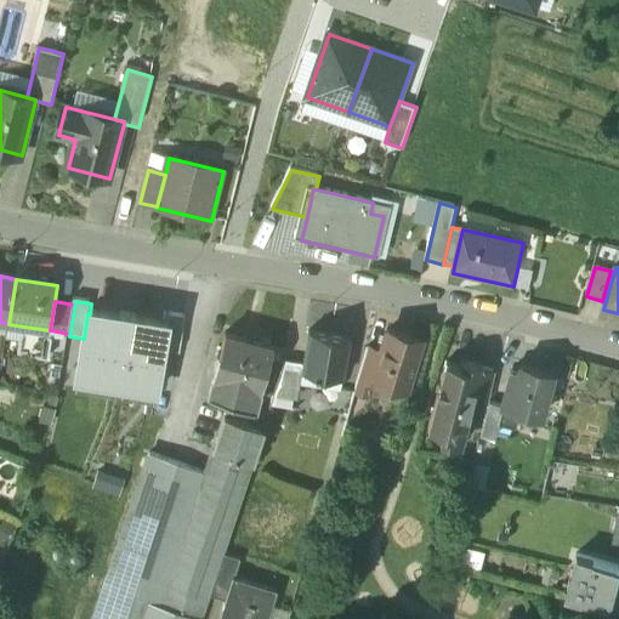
[(170,327),(169,327),(137,322),(137,318),(121,316),(120,319),(90,314),(87,313),(84,339),(77,381),(159,395),(166,352),(170,327)]
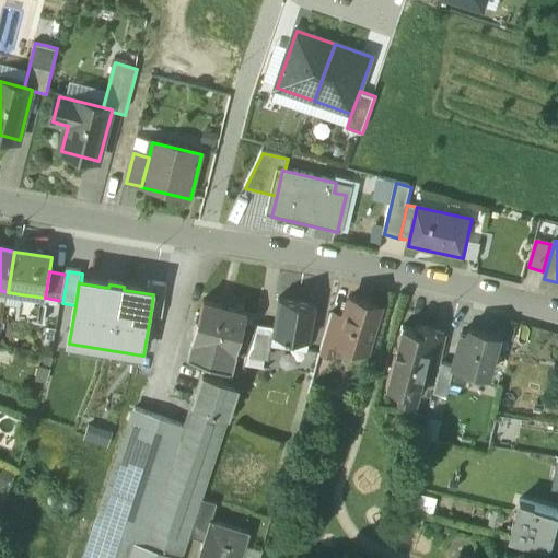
[(163,320),(169,287),(154,285),(152,294),(153,294),(150,317),(163,320)]
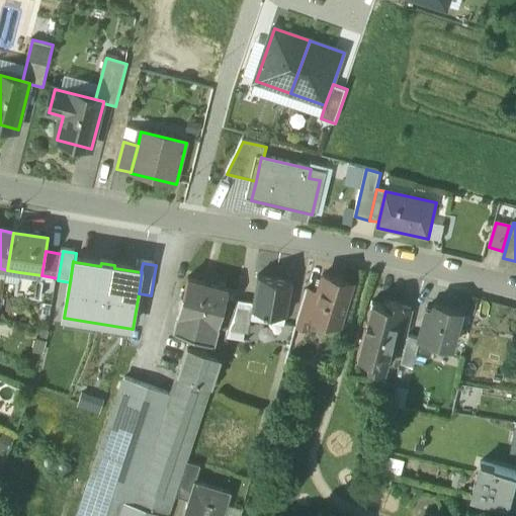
[(41,275),(19,272),(15,297),(40,301),(44,283),(40,282),(41,275)]
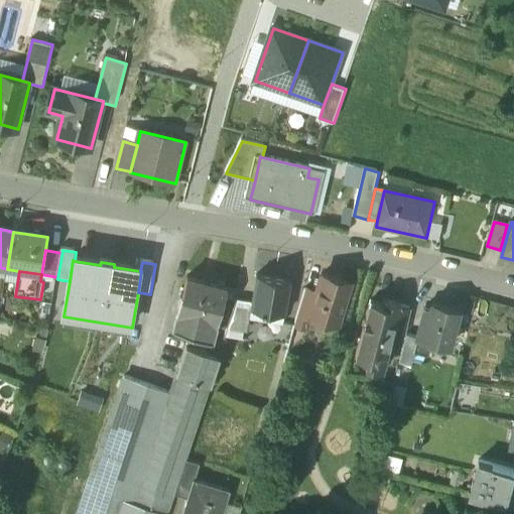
[(291,282),(258,276),(252,303),(251,309),(253,309),(279,314),(285,315),(291,282)]
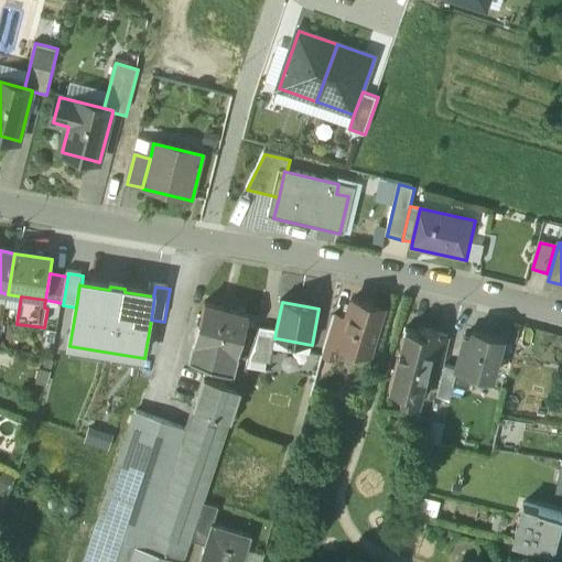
[(385,312),(354,303),(348,322),(341,347),(371,356),(385,312)]
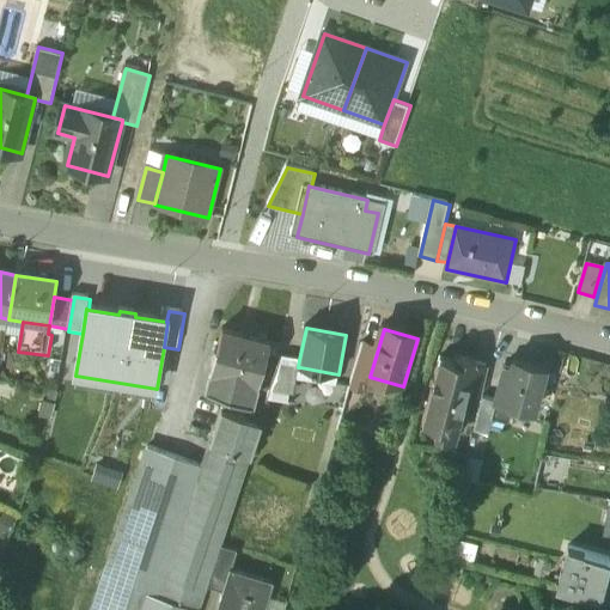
[(269,343),(223,331),(211,373),(212,373),(256,385),(257,385),(269,343)]
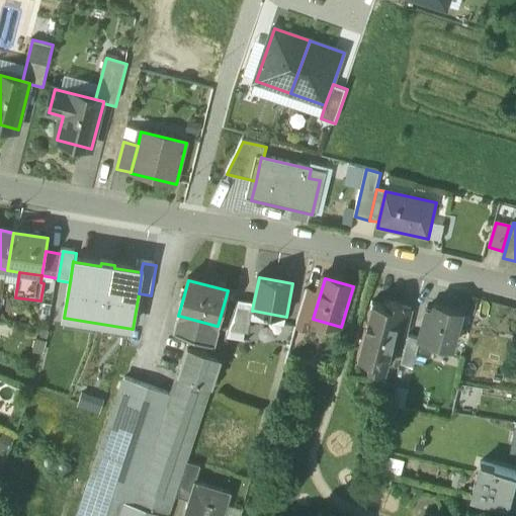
[(308,291),(296,327),(310,330),(313,319),(320,295),(308,291)]
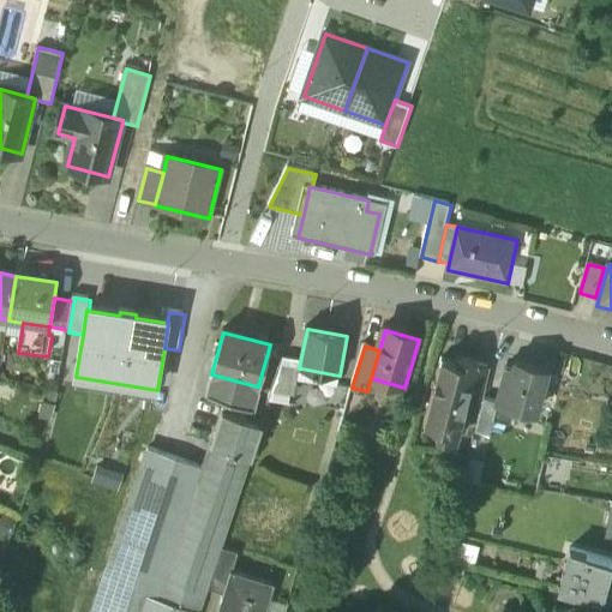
[(300,361),(283,359),(277,394),(295,397),(301,369),(299,369),(300,361)]
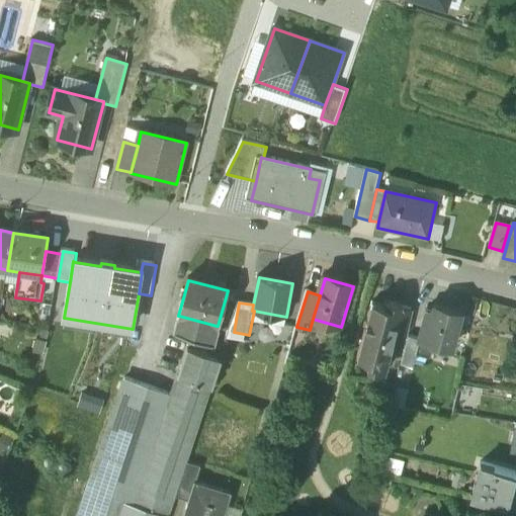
[(387,308),(374,305),(360,359),(389,366),(397,334),(404,308),(388,303),(387,308)]
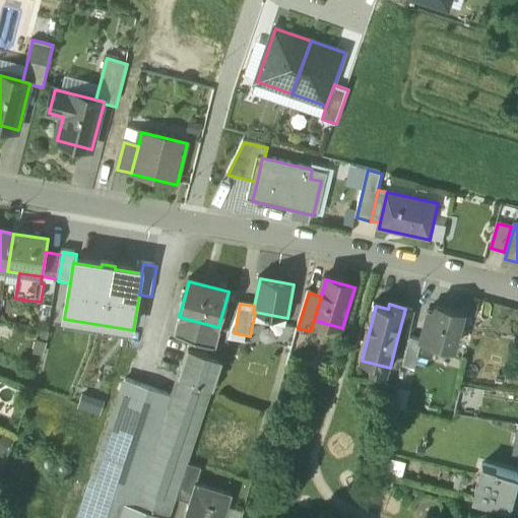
[(463,313),(436,306),(434,313),(428,312),(421,341),(422,341),(417,355),(431,359),(435,345),(453,350),(463,313)]
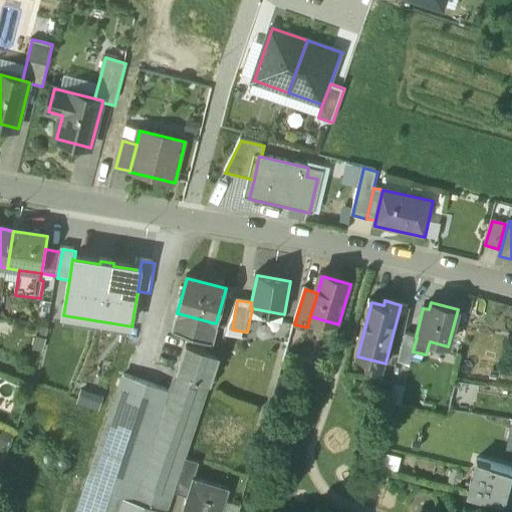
[(411,307),(401,305),(394,331),(406,334),(411,307)]
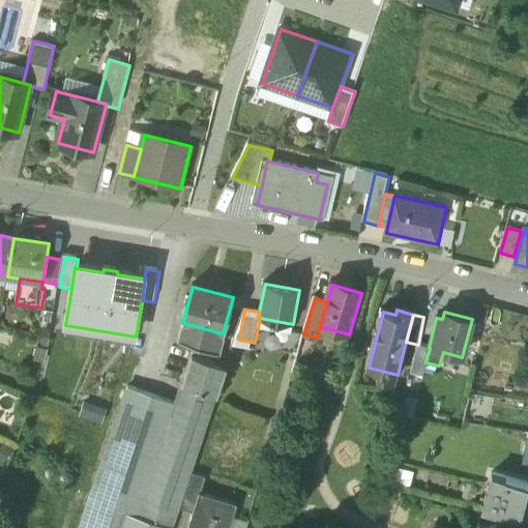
[(222,333),(183,323),(179,339),(216,351),(222,333)]
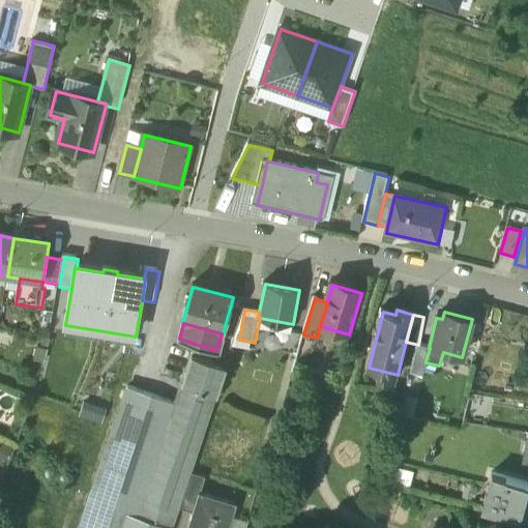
[(429,348),(417,345),(411,374),(422,376),(426,362),(430,348),(429,348)]
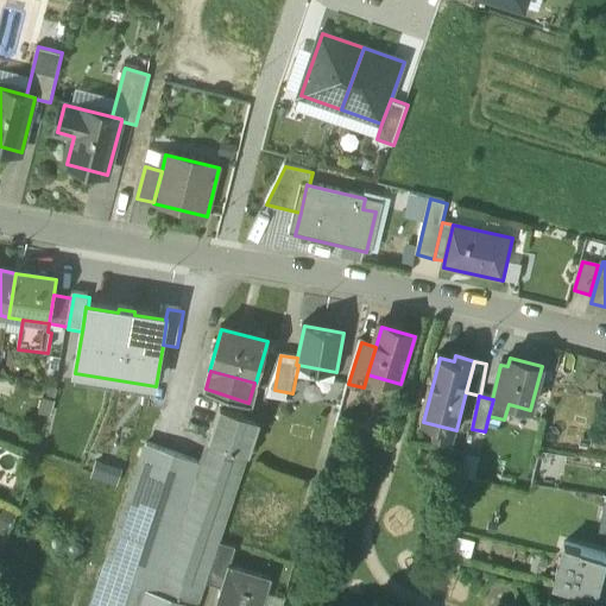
[(260,422),(222,409),(210,440),(248,454),(260,422)]
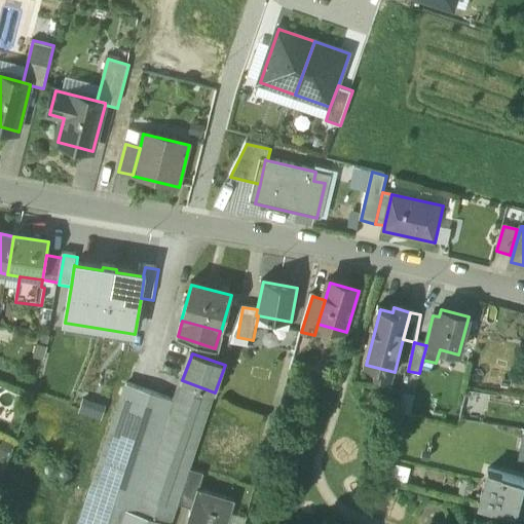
[(143,497),(137,515),(125,511),(124,511),(120,523),(172,523),(178,506),(190,470),(215,393),(182,380),(143,497)]
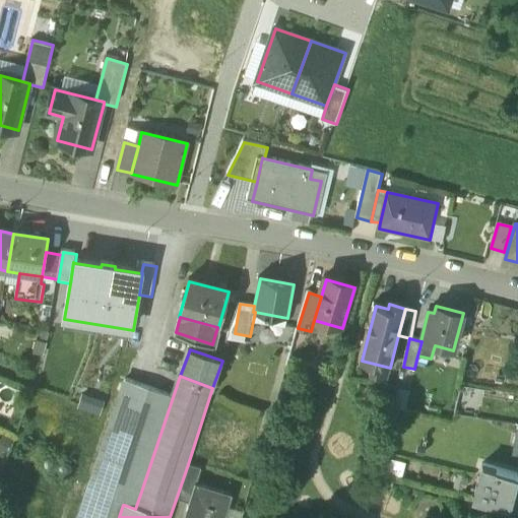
[(173,397),(127,381),(81,517),(119,517),(123,505),(124,505),(130,488),(141,492),(173,397)]
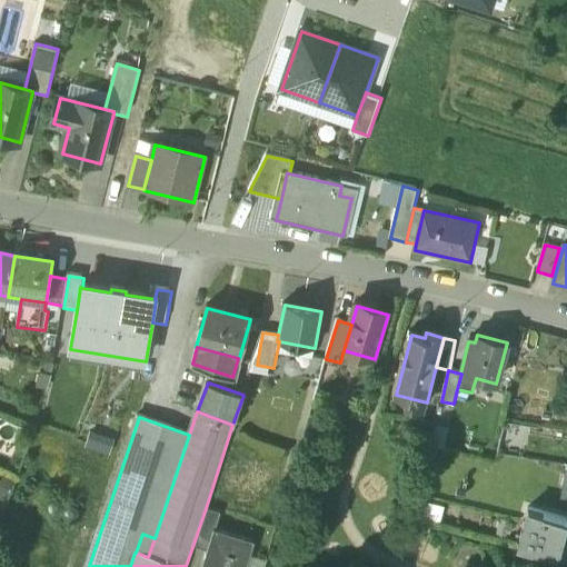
[(221,514),(206,508),(192,547),(207,551),(214,530),(216,530),(221,514)]
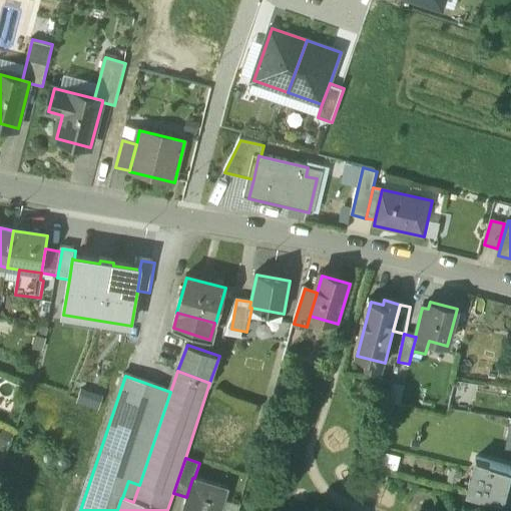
[(468,493),(503,502),(510,475),(510,471),(476,462),(468,493)]
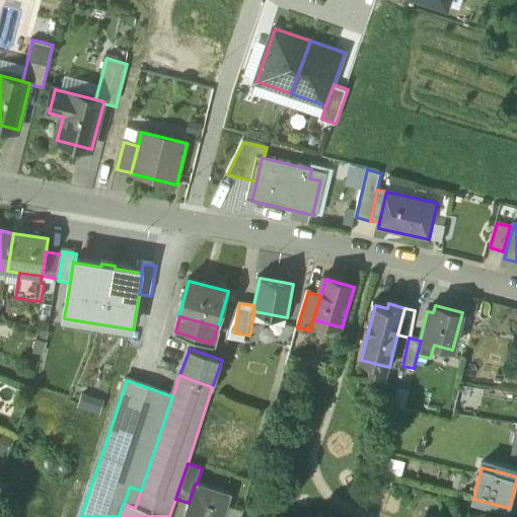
[(197,484),(195,484),(189,503),(183,516),(225,516),(232,496),(197,484)]
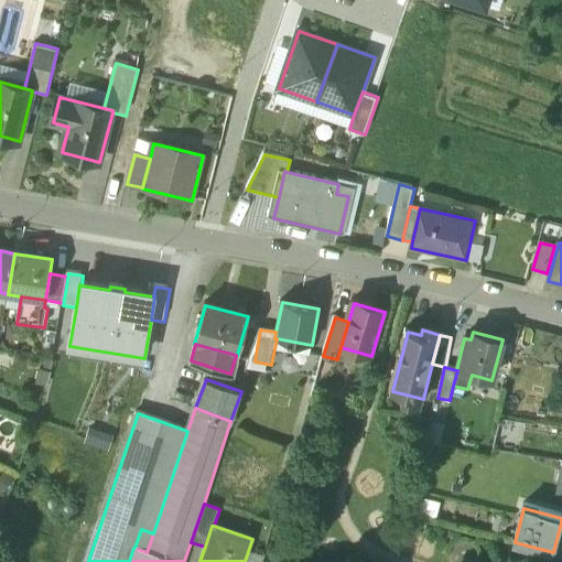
[(153,533),(141,529),(134,548),(147,552),(153,533)]
